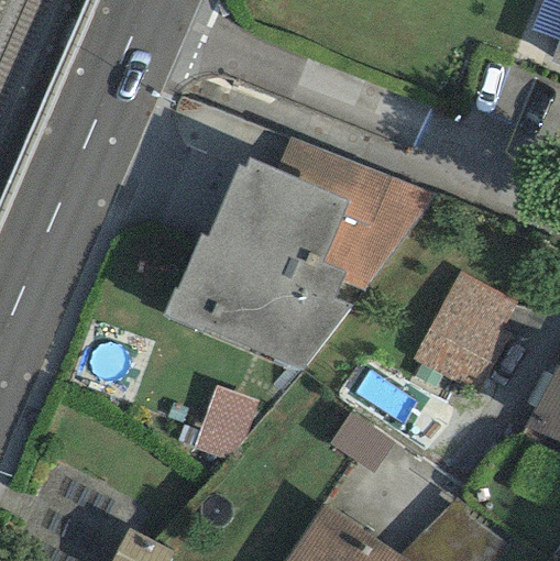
[(559,35),(550,61),(559,64),(559,35)]
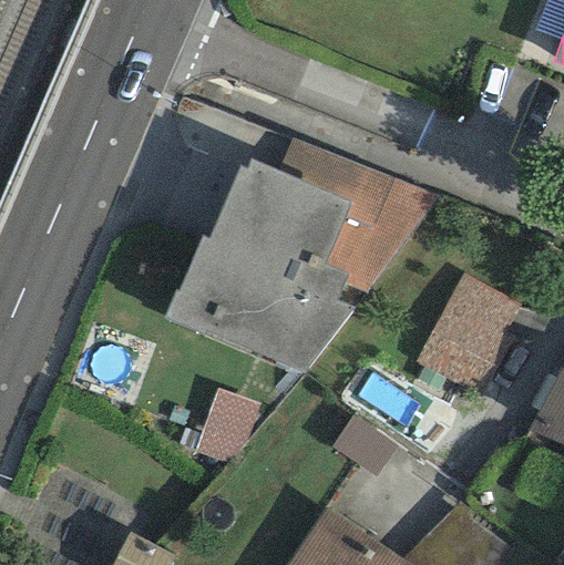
[(291,137),(280,171),(352,202),(326,265),(347,275),(344,284),(368,293),(439,192),(291,137)]
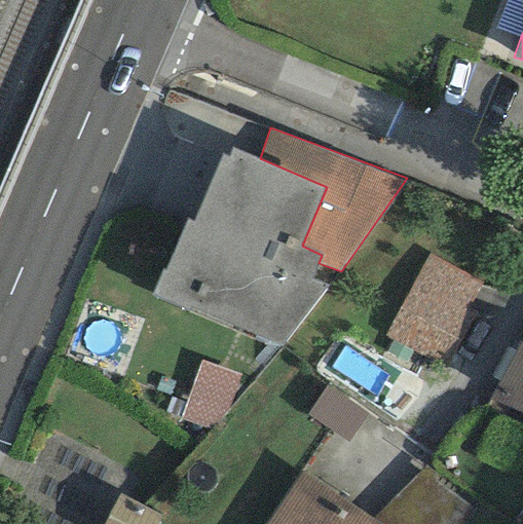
[(260,158),(234,147),(229,158),(223,153),(194,221),(189,216),(166,269),(161,266),(151,293),(279,347),(329,288),(311,279),(319,263),(322,255),(302,246),(327,187),(260,158)]
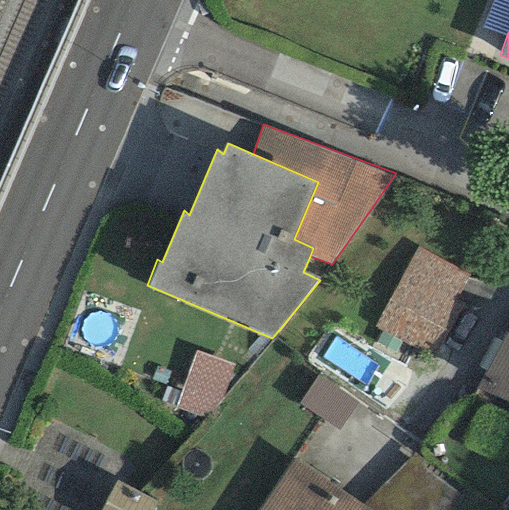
[(378,323),(441,350),(479,264),(416,237),(378,323)]
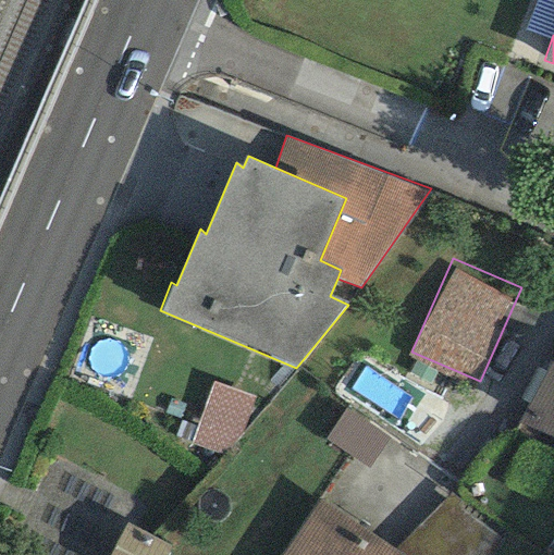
[(553,353),(525,420),(553,433),(553,353)]
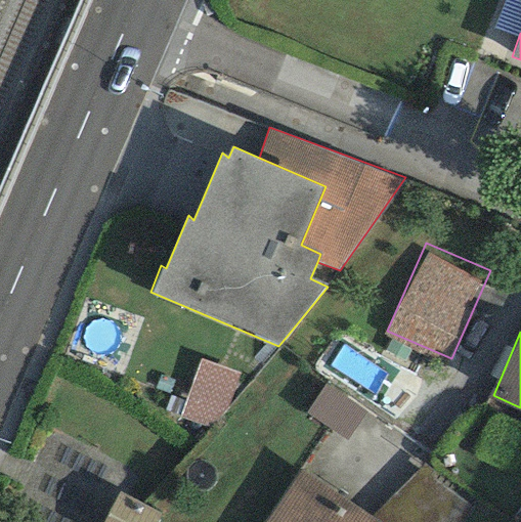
[(219,418),(235,365),(201,355),(184,407),(219,418)]
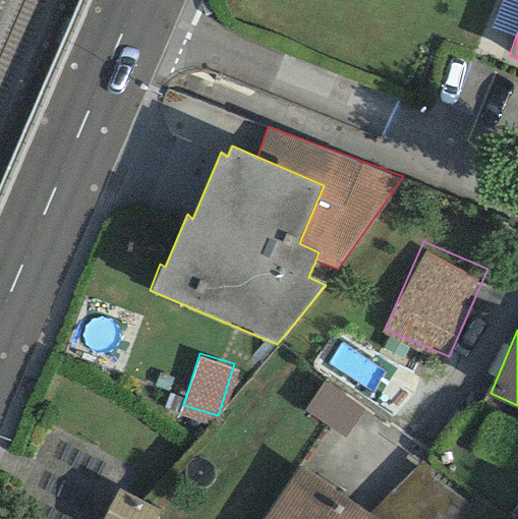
[(424,459),(369,512),(379,518),(461,518),(471,507),(424,459)]
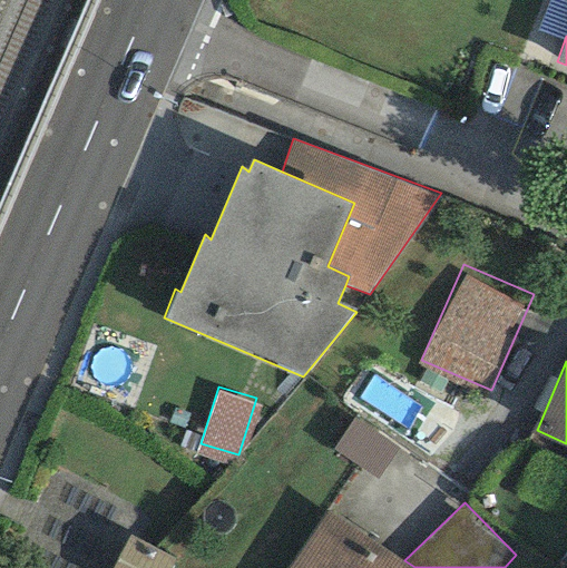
[(414,567),(404,560),(328,510),(289,567),(414,567)]
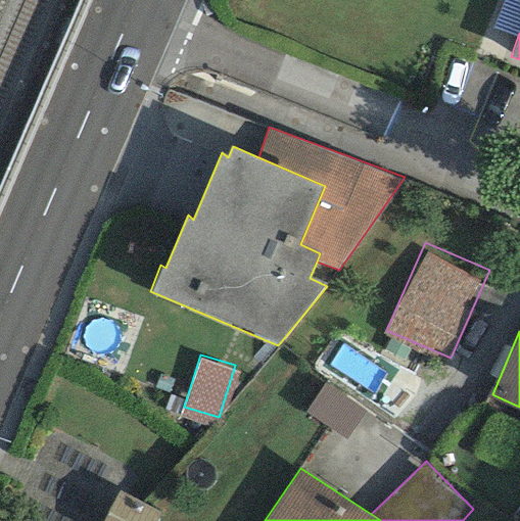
[(106,520),(151,520),(157,511),(121,493),(106,520)]
